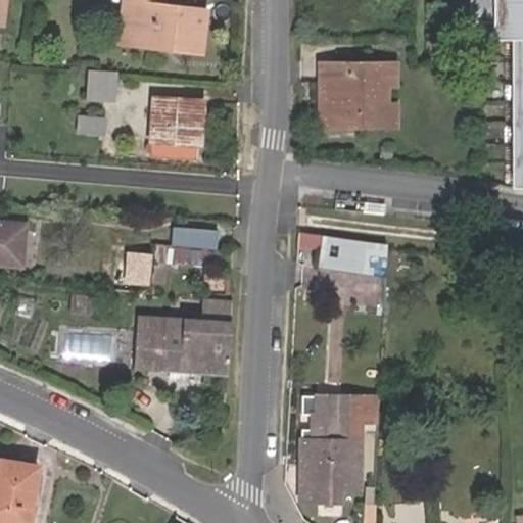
[(126,37),(130,0),(119,0),(113,41),(172,50),(173,44),(126,37)]
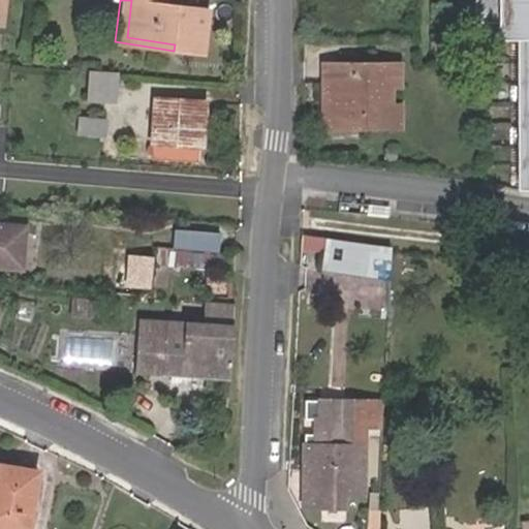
[(198,55),(205,9),(162,2),(162,0),(131,0),(127,37),(175,44),(174,51),(198,55)]
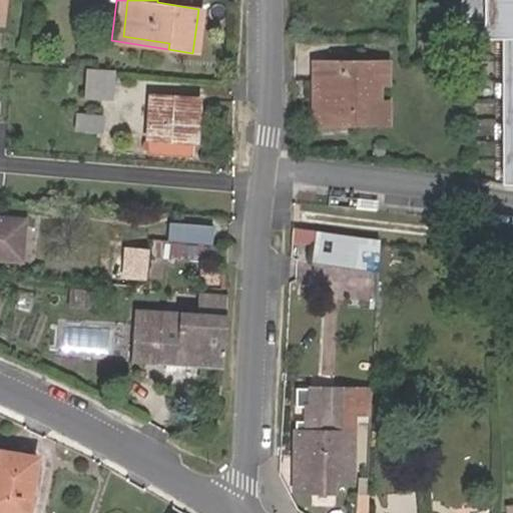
[(512,0),(463,0),(463,24),(489,24),(489,39),(507,39),(505,183),(512,183),(512,0)]
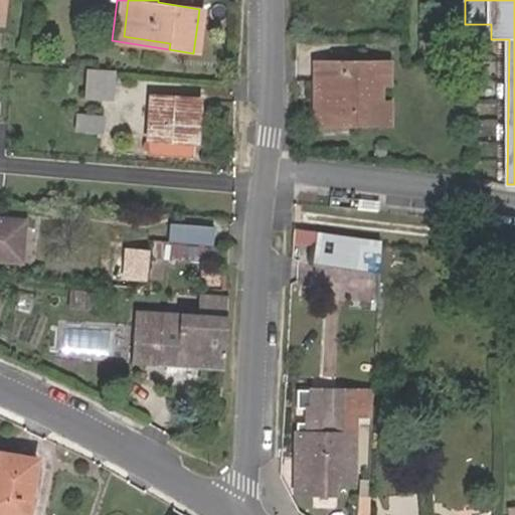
[(52,60),(53,49),(36,48),(35,59),(52,60)]
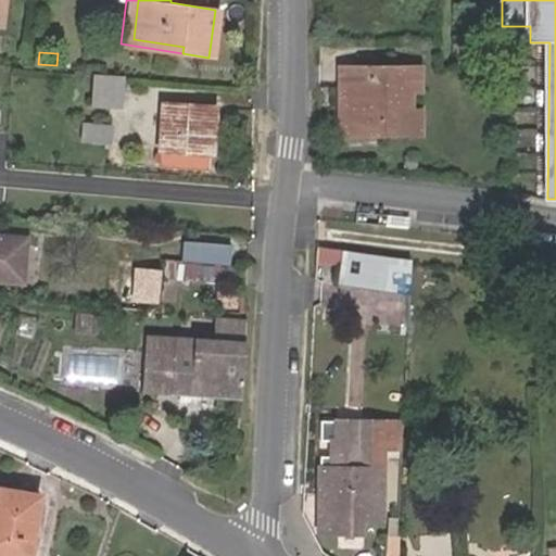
[(350,103),(349,133),(416,135),(417,109),(407,109),(407,93),(417,93),(417,70),(339,67),(338,103),(350,103)]
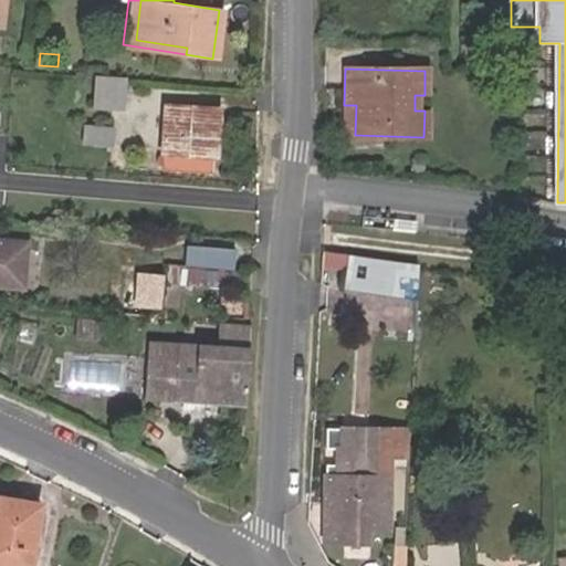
[(95,105),(112,106),(113,96),(139,97),(139,86),(97,83),(95,105)]
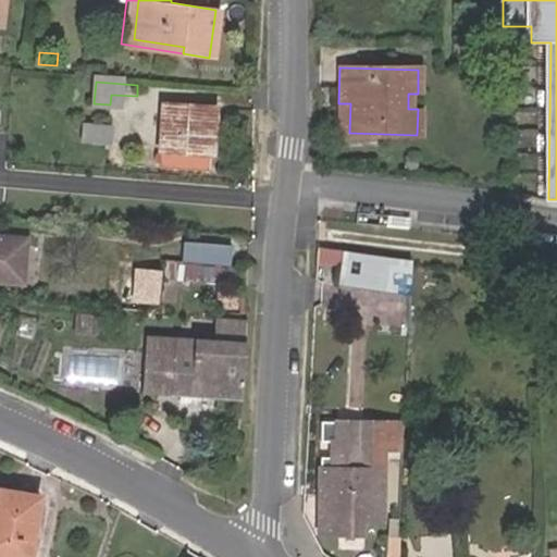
[(219,107),(163,102),(159,152),(162,152),(162,164),(207,168),(208,155),(214,156),(219,107)]
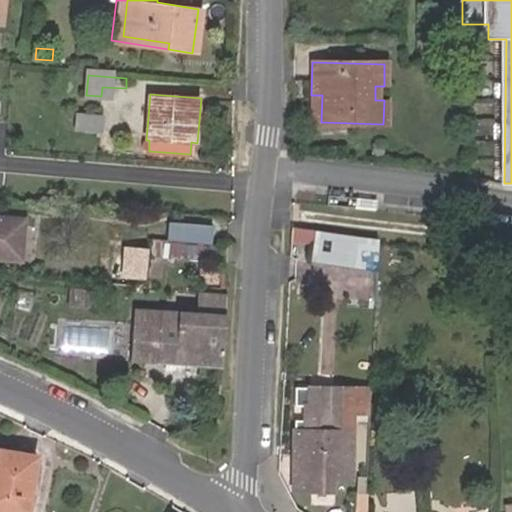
[(311,122),(321,122),(322,95),(311,95),(311,122)]
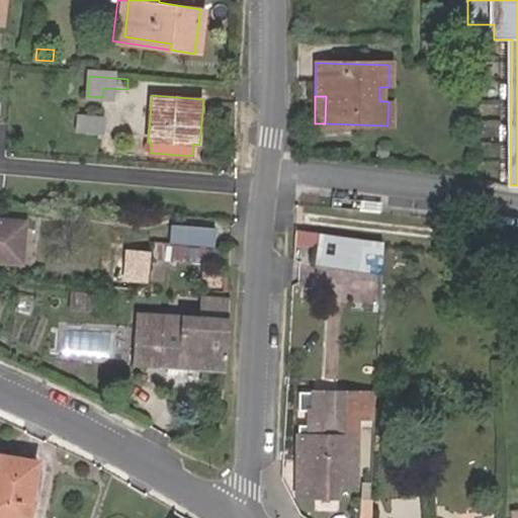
[(80,114),(78,130),(103,133),(104,116),(80,114)]
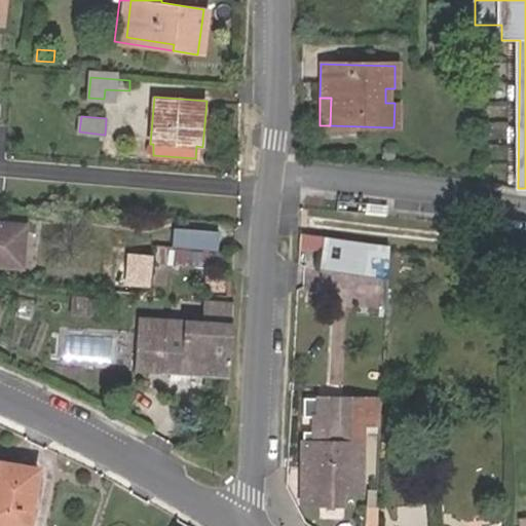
[(0,263),(22,266),(25,225),(0,222),(0,263)]
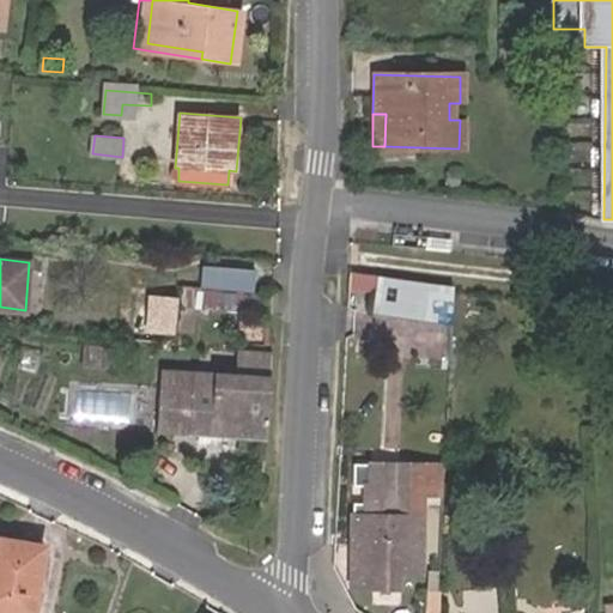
[(380,275),(350,271),(349,290),(376,293),(380,275)]
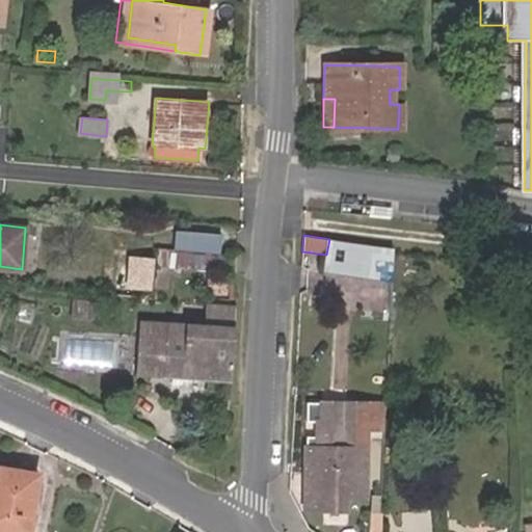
[(391,281),(392,247),(329,239),(326,255),(324,269),(391,281)]
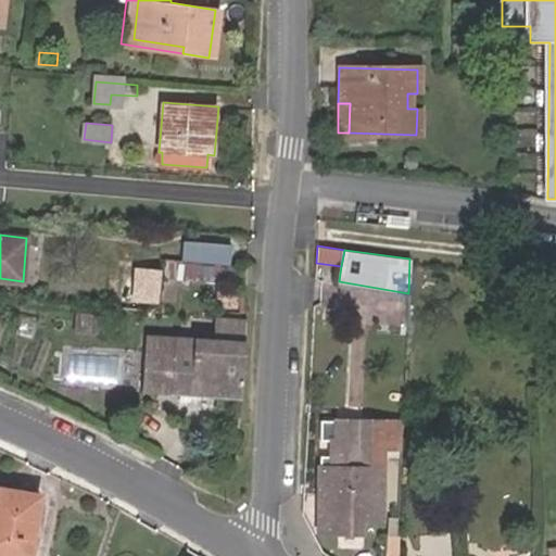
[(177,297),(179,276),(204,279),(204,274),(172,270),(172,260),(166,260),(162,294),(177,297)]
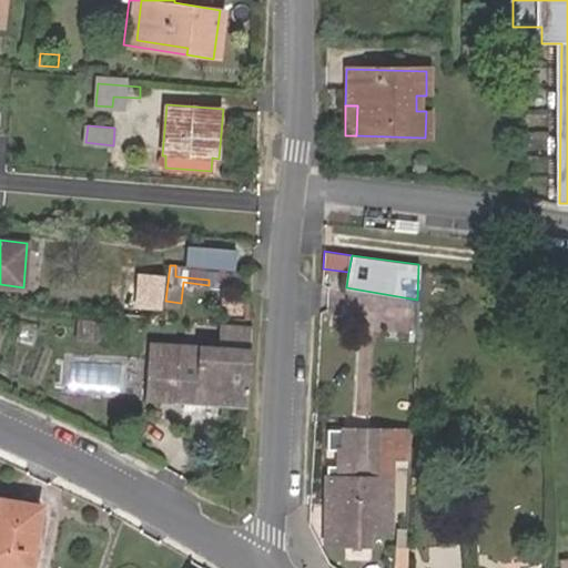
[(251,288),(252,274),(175,265),(175,276),(209,280),(209,285),(251,288)]
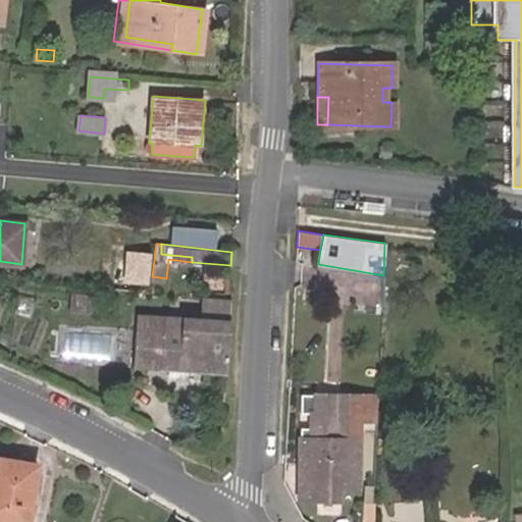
[(148,282),(151,251),(128,250),(128,255),(112,255),(110,280),(112,280),(111,289),(137,291),(137,282),(148,282)]
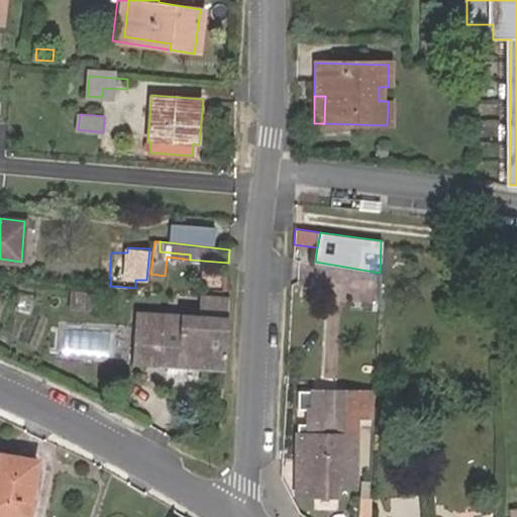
[(205,294),(203,315),(198,367),(223,370),(228,317),(229,296),(205,294)]
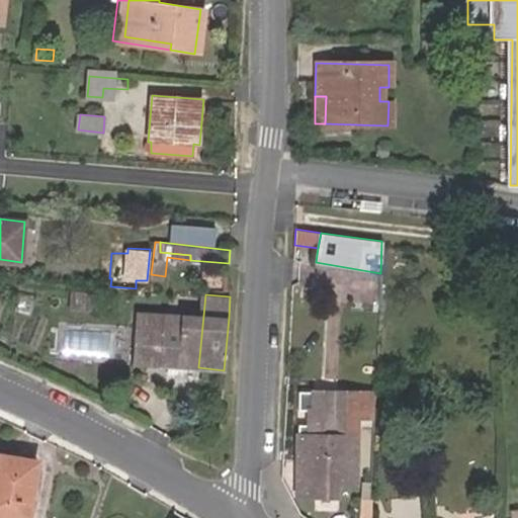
[(161,364),(167,314),(142,311),(137,361),(161,364)]
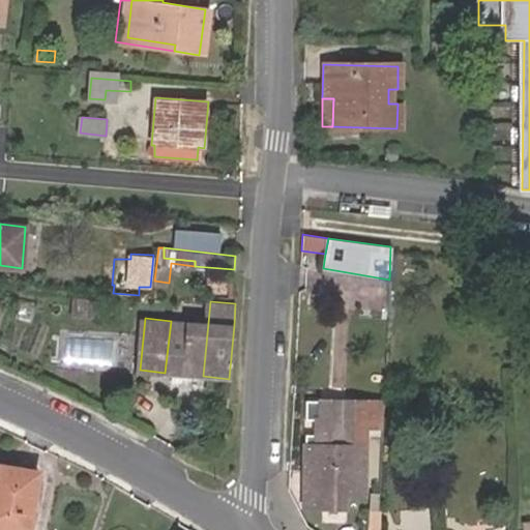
[(203,376),(208,323),(171,321),(165,373),(203,376)]
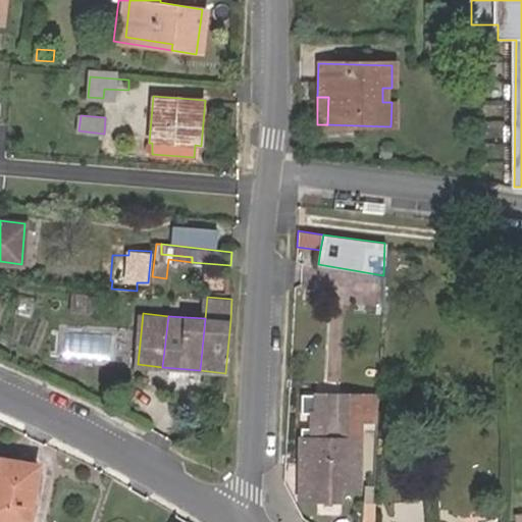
[(337,500),(338,485),(360,486),(361,413),(372,413),(372,395),(335,395),(335,406),(334,438),(311,438),(301,438),(300,499),(319,499),(337,500)]
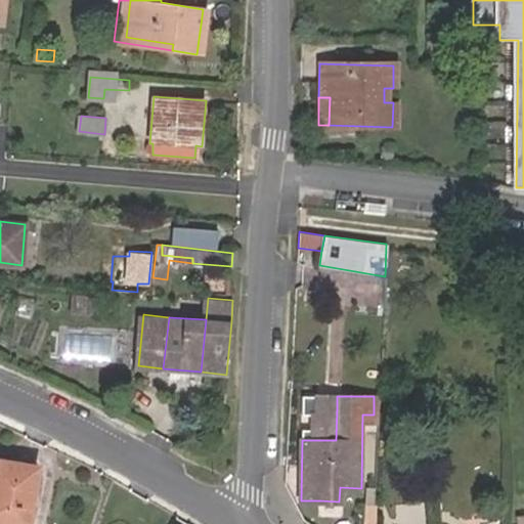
[(312,416),(312,407),(318,407),(318,399),(304,398),(303,416),(312,416)]
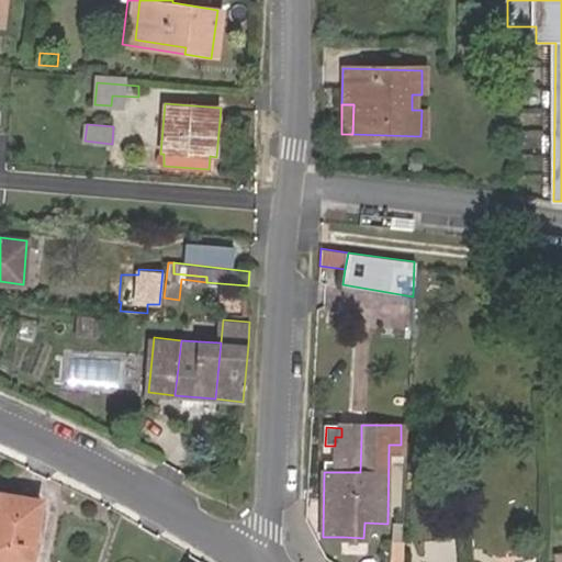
[(360,472),(361,437),(341,437),(335,437),(335,446),(335,460),(335,472),(360,472)]
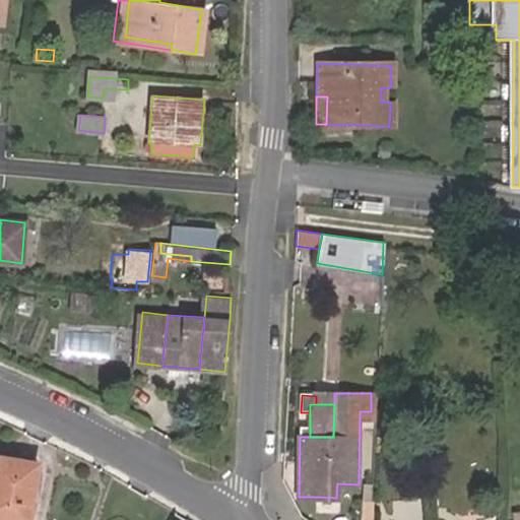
[(310,437),(310,426),(300,426),(300,437),(310,437)]
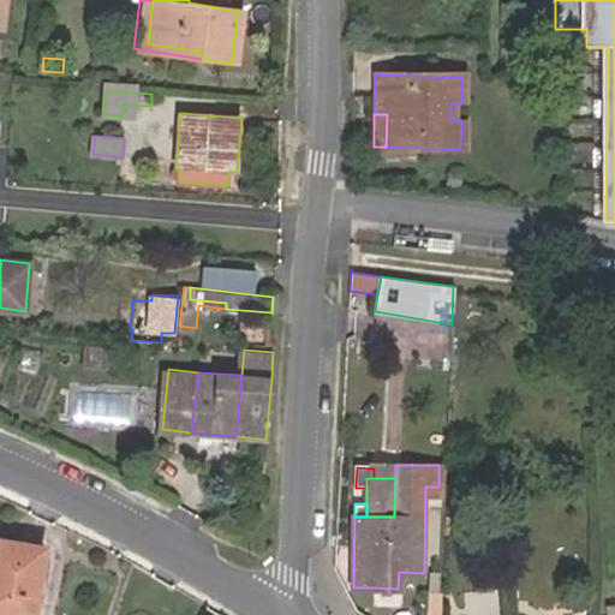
[(30,614),(41,549),(0,541),(0,614),(30,614)]
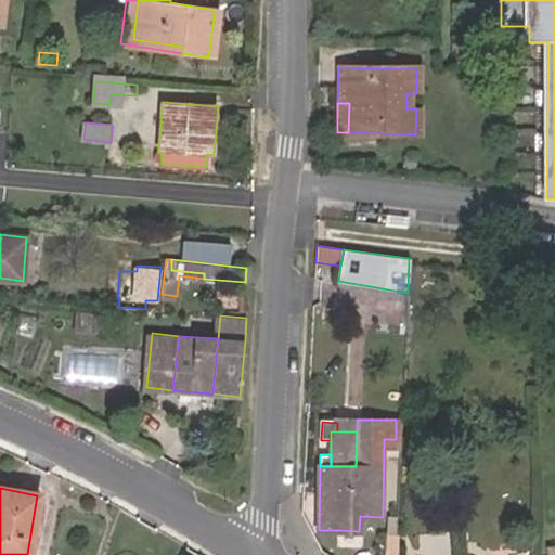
[(397,554),(398,533),(386,532),(385,554),(397,554)]
